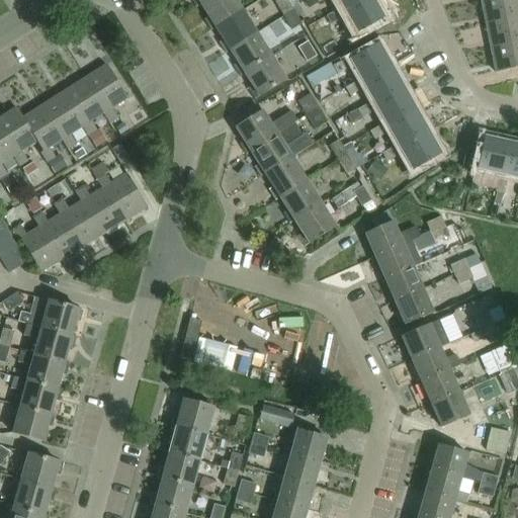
[(213,27),(242,10),(235,0),(205,0),(199,4),(207,16),(203,19),(209,29),(213,27)]
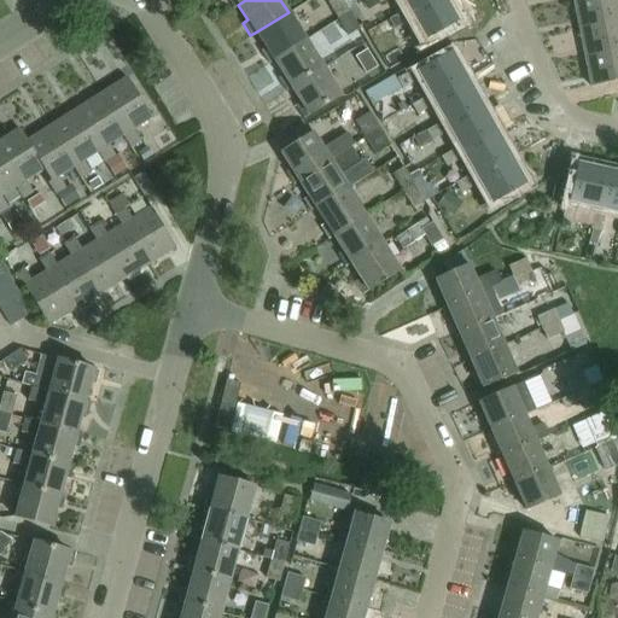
[(337,19),(349,12),(342,0),(331,0),(327,3),(337,19)]
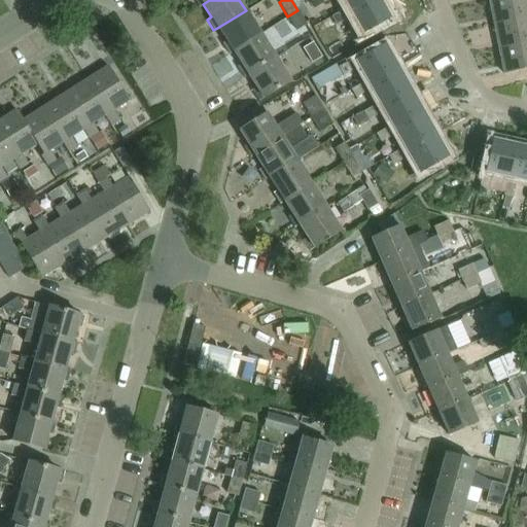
[(321,0),(323,2),(327,0),(342,0),(347,7),(348,10),(365,0),(321,0)]
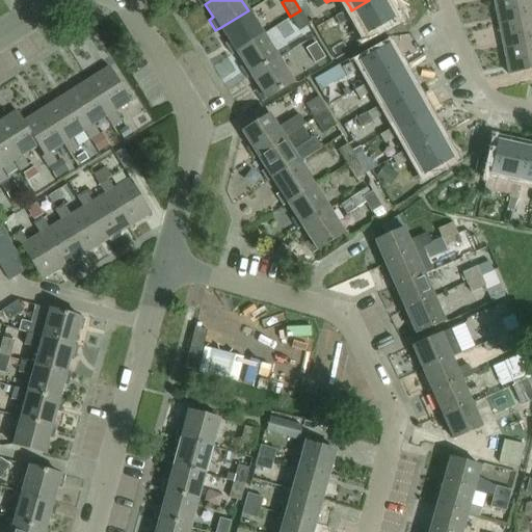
[(350,7),(334,17),(339,25),(354,17),(365,34),(395,18),(384,0),(369,0),(351,10),(350,7)]
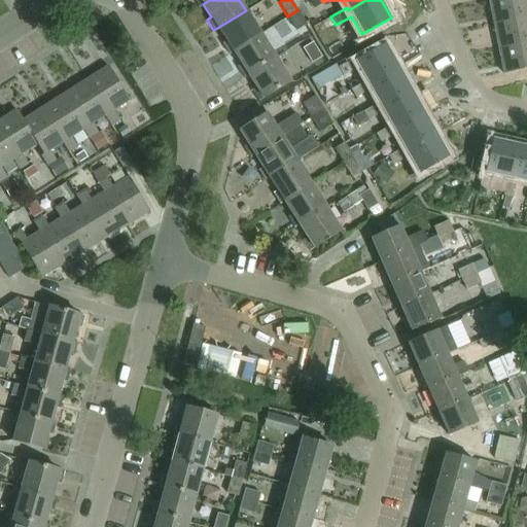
[(526,0),(489,0),(493,23),(526,15),(526,0)]
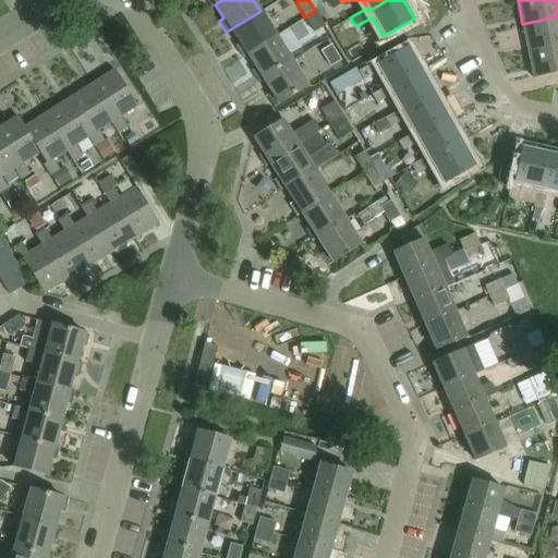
[(246,53),(276,35),(261,11),(230,29),(239,43),(234,46),(242,57),(246,55),(246,53)]
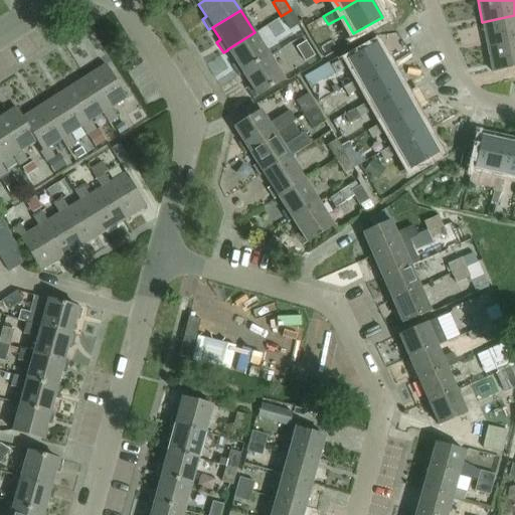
[(291,10),(281,16),(289,30),(299,24),(291,10)]
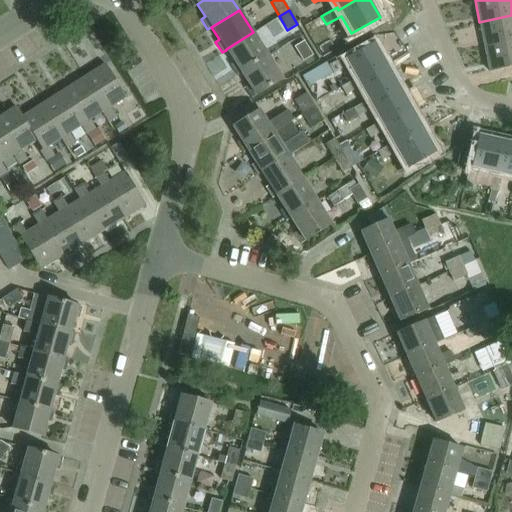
[(511,41),(511,15),(479,22),(484,47),(511,41)]
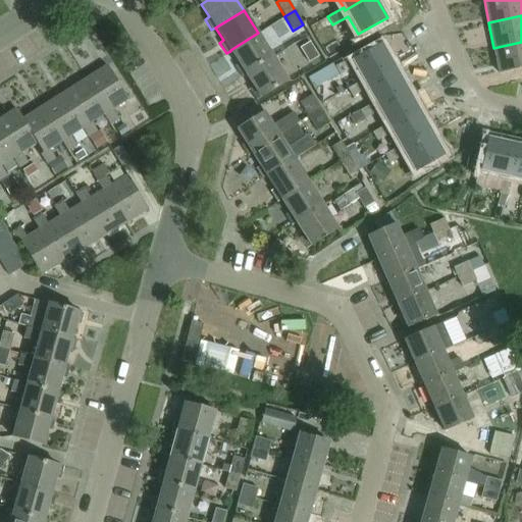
[(233,66),(241,76),(245,73),(272,56),(282,50),(269,30),(260,36),(258,33),(230,51),(238,63),(233,66)]
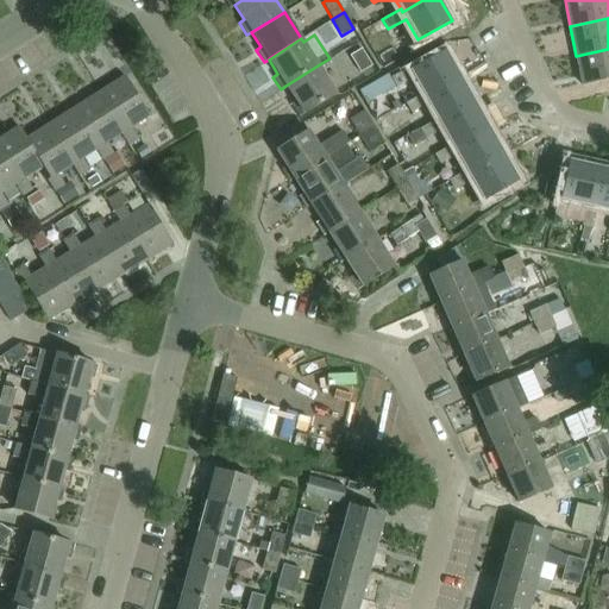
[(359,73),(371,66),(362,49),(350,56),(359,73)]
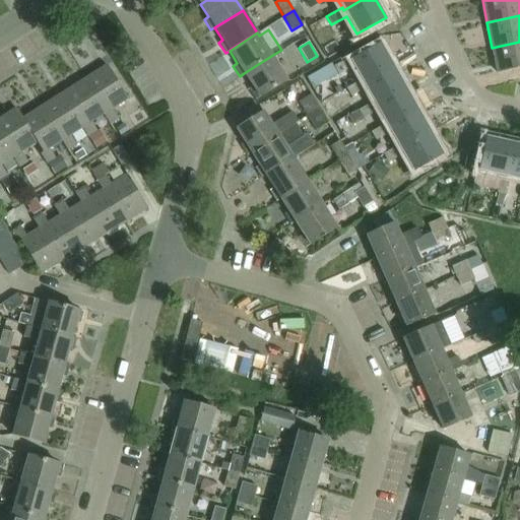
[(519,42),(492,48),(497,72),(519,67),(519,42)]
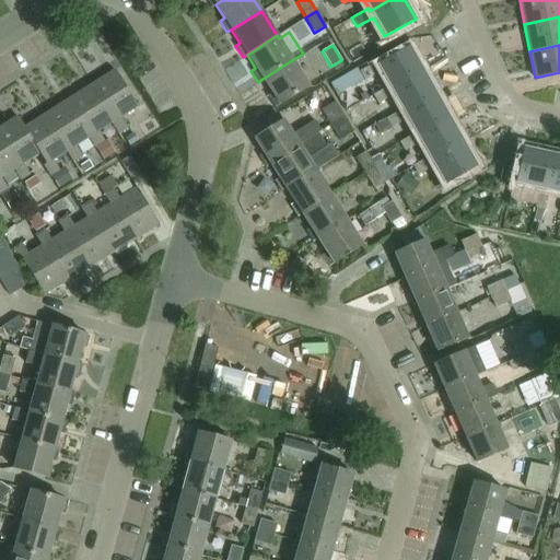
[(377,61),(360,71),(364,80),(382,71),(389,85),(391,88),(422,71),(409,47),(378,65),(377,61)]
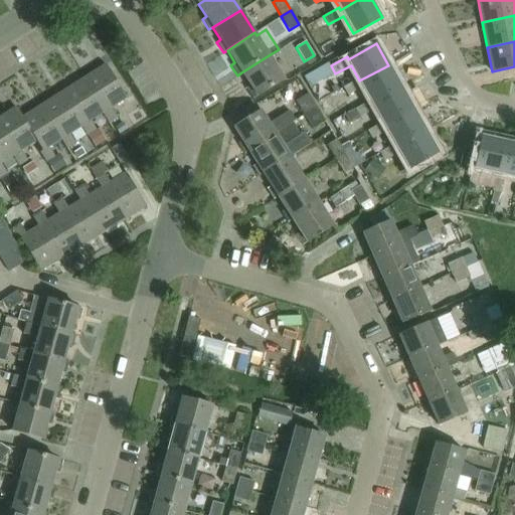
[(245,88),(251,99),(284,78),(269,55),(241,72),(249,86),(245,88)]
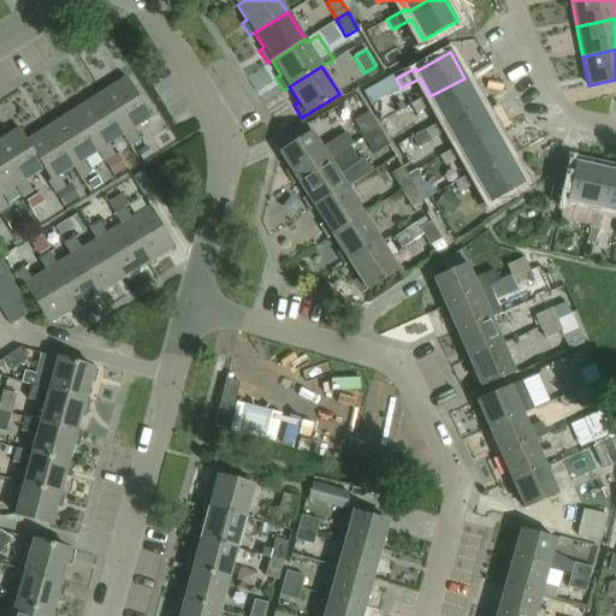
[(394,76),(365,92),(372,105),(401,88),(396,78),(394,76)]
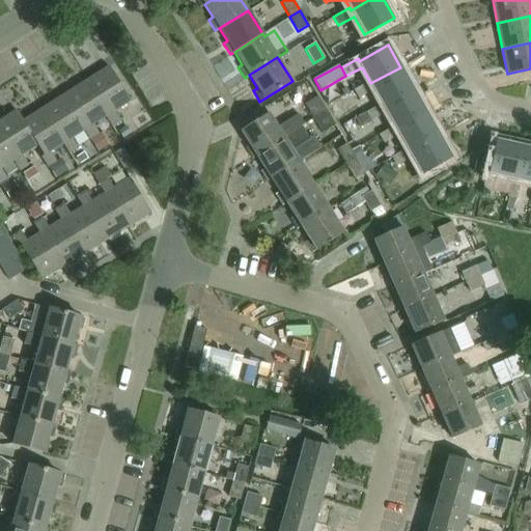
[(109,67),(87,81),(107,113),(104,115),(110,124),(119,119),(112,109),(129,99),(109,67)]
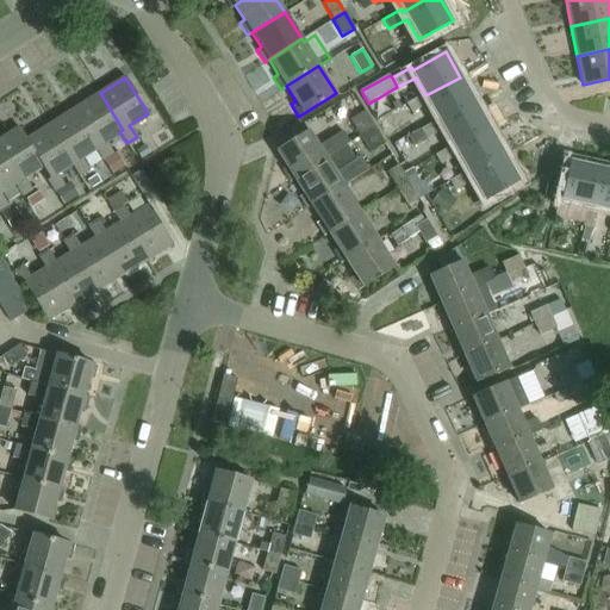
[(424,93),(405,104),(411,113),(430,103),(440,119),(441,122),(474,104),(460,78),(425,95),(424,93)]
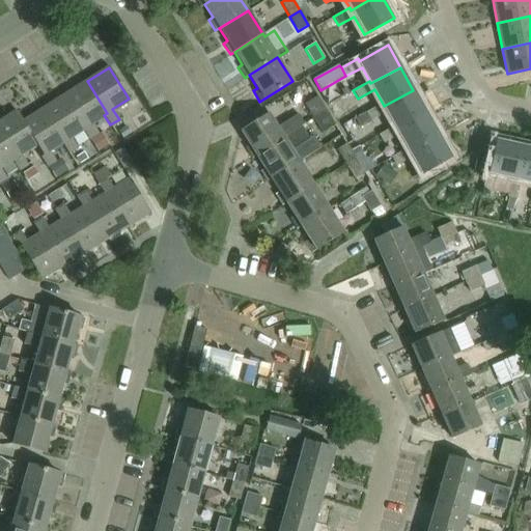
[(87,81),(65,95),(85,128),(82,129),(89,139),(99,133),(91,123),(104,115),(107,113),(87,81)]
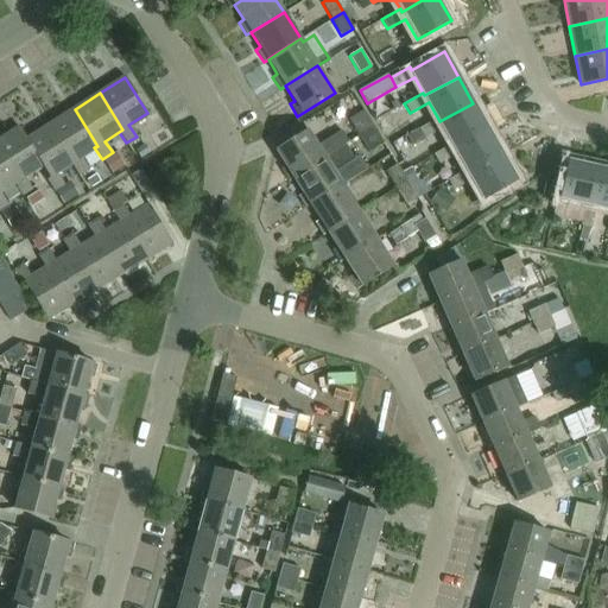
[(438,119),(419,130),(424,139),(443,128),(451,144),(454,146),(486,128),(473,103),(439,121),(438,119)]
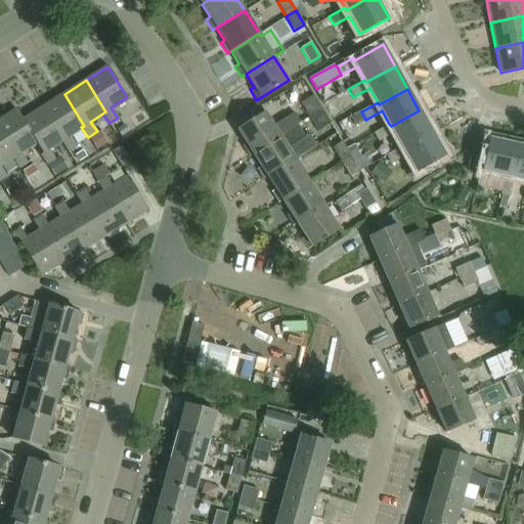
[(64,94),(44,106),(64,138),(61,140),(68,149),(76,145),(70,135),(81,127),(84,126),(64,94)]
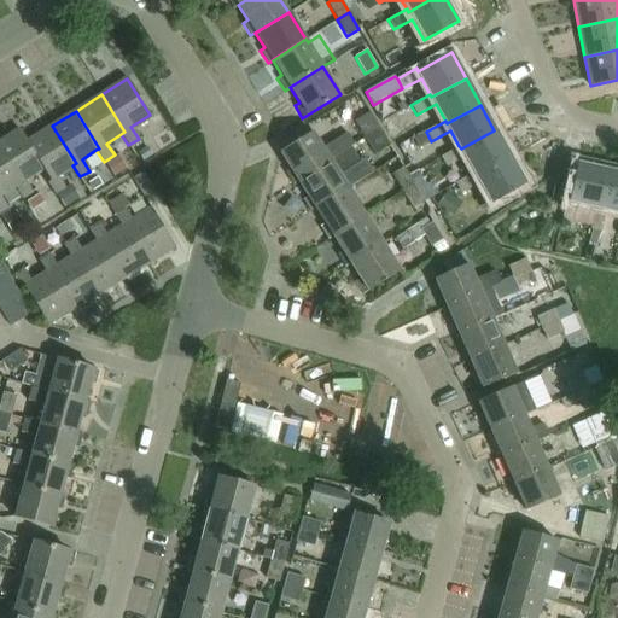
[(365,139),(377,132),(366,115),(354,122),(365,139)]
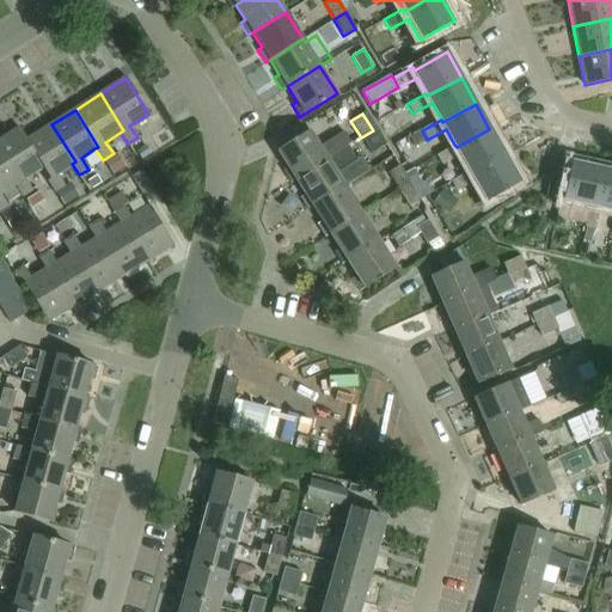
[(51,124),(28,140),(44,166),(51,176),(48,178),(56,191),(65,185),(57,173),(72,164),(75,161),(51,124)]
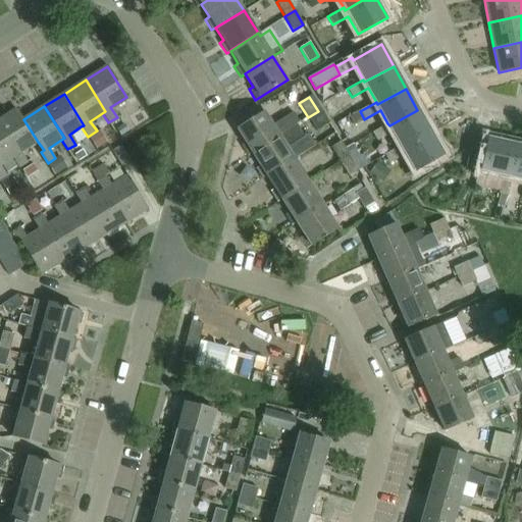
[(17,109),(0,119),(0,128),(17,156),(14,158),(19,165),(28,160),(22,152),(38,142),(23,119),(17,109)]
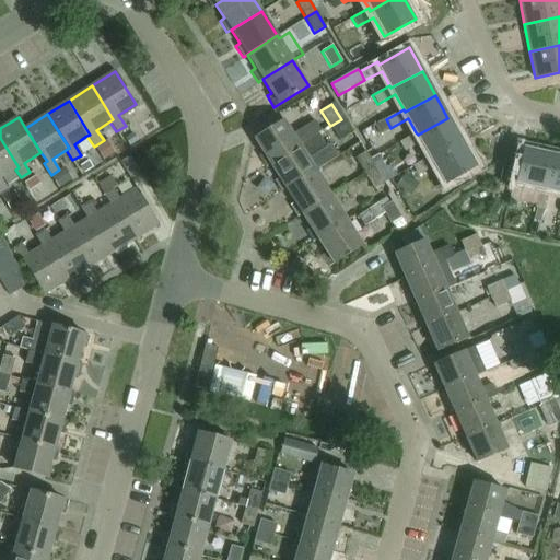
[(416,132),(398,142),(404,151),(421,141),(430,156),(431,160),(462,142),(447,118),(418,135),(416,132)]
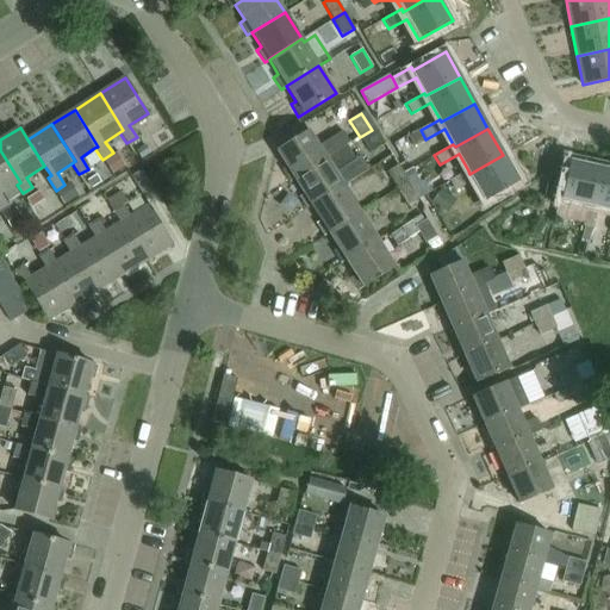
[(372,130),(360,137),(369,154),(381,147),(372,130)]
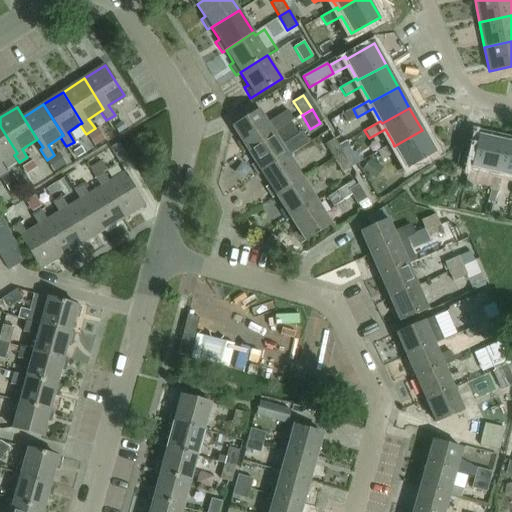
[(272,133),(294,119),(288,110),(267,124),(258,110),(232,126),(240,139),(236,142),(243,153),(247,150),(246,150),(272,133)]
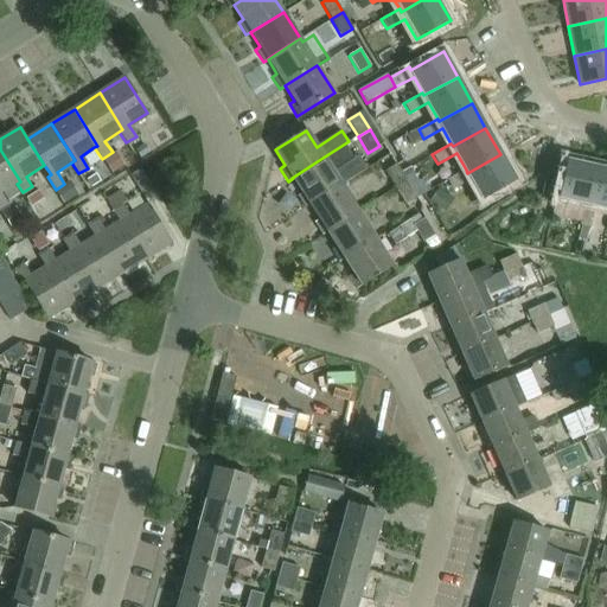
[(0,149),(0,206),(8,202),(2,193),(17,184),(20,181),(0,149)]
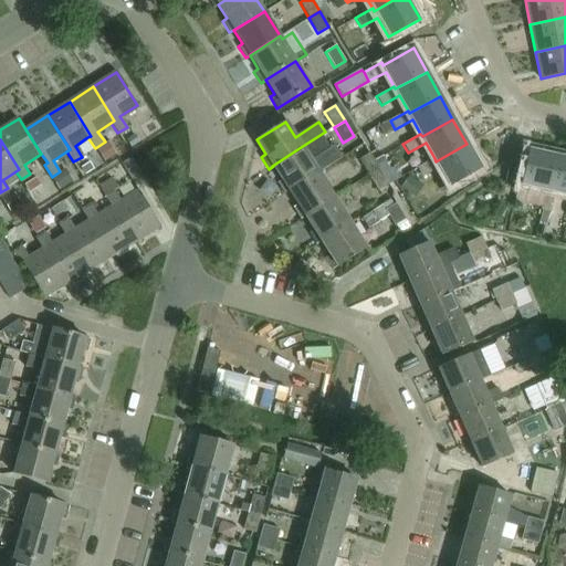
[(435,158),(417,168),(421,177),(439,167),(450,186),(480,169),(467,144),(436,161),(435,158)]
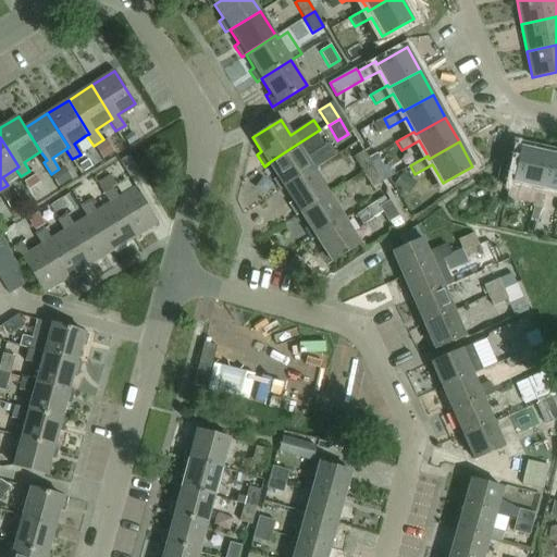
[(284,187),(312,169),(333,156),(325,145),(305,158),(296,145),(268,163),(269,163),(276,176),(272,178),(280,190),(284,188),(284,187)]
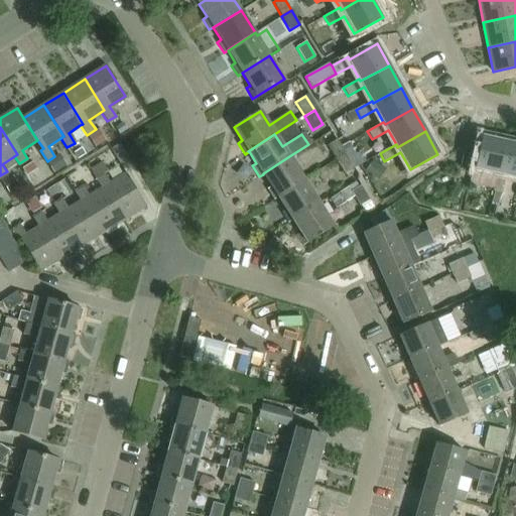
[(472,166),(468,184),(478,186),(481,169),(496,173),(499,173),(506,141),(482,135),(475,167),(472,166)]
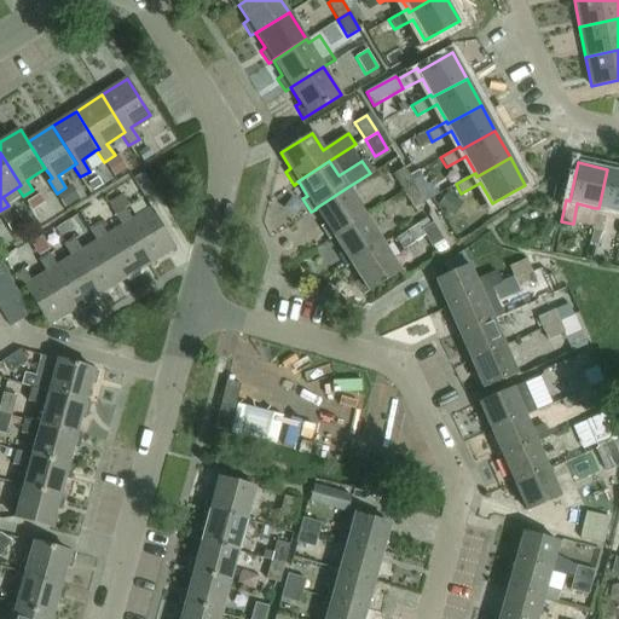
[(403,192),(415,185),(405,168),(392,175),(403,192)]
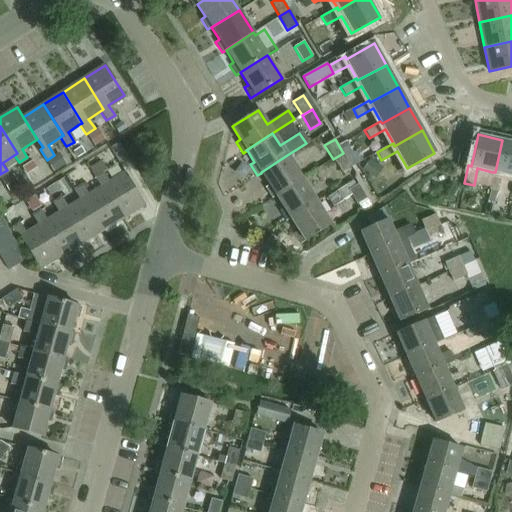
[(492,172),(488,188),(497,190),(501,173),(511,175),(511,141),(502,140),(495,172),(492,172)]
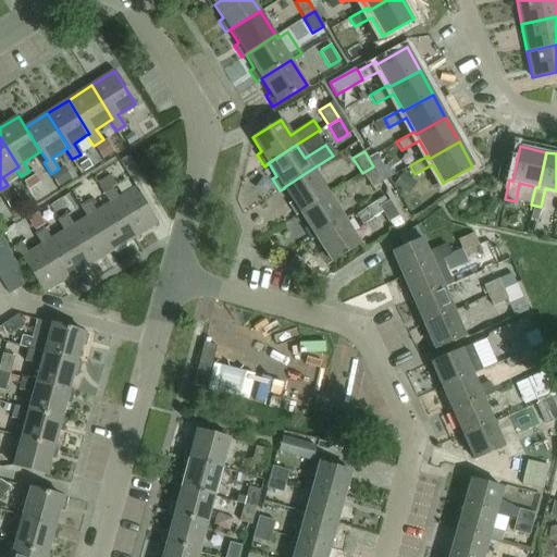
[(120,160),(132,178),(141,173),(130,153),(120,160)]
